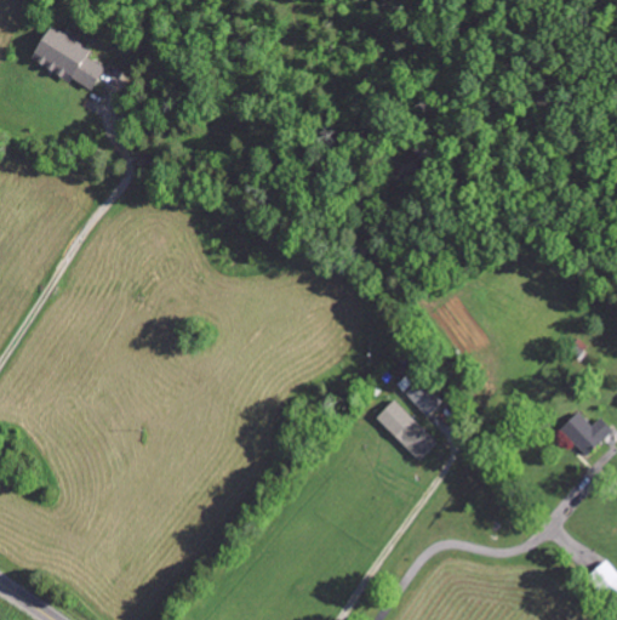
[(90,90),(103,68),(84,56),(89,49),(50,26),(29,58),(69,83),(72,79),(90,90)]
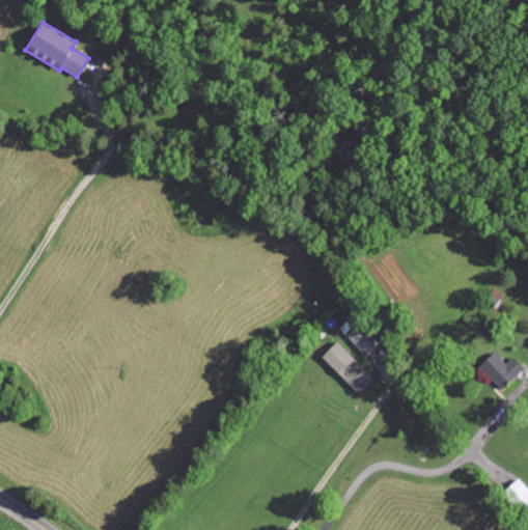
[(345,336),(364,356),(380,342),(361,323),(345,336)]
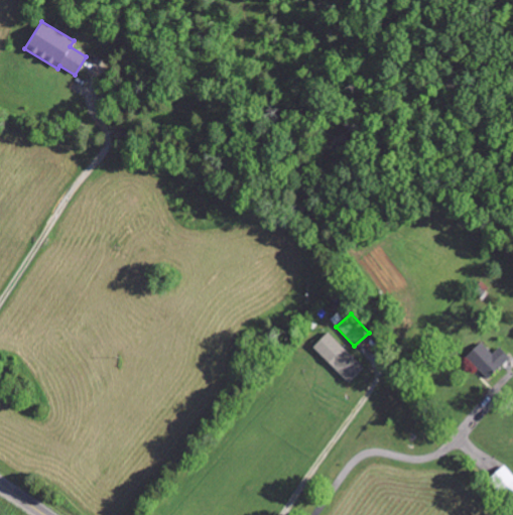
[(362,368),(328,332),(312,347),(347,382),(362,368)]
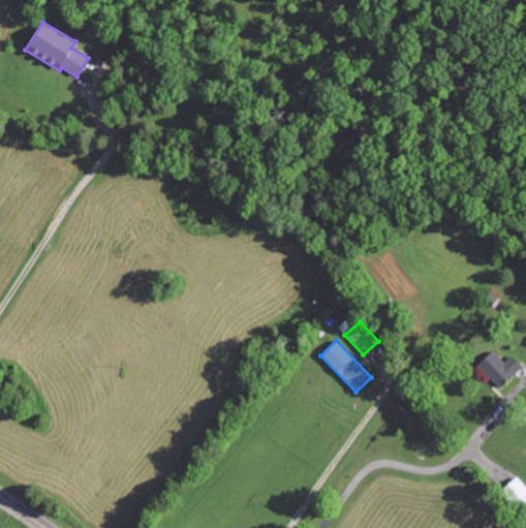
[(477,365),(499,387),(521,367),(511,355),(503,363),(492,351),(477,365)]
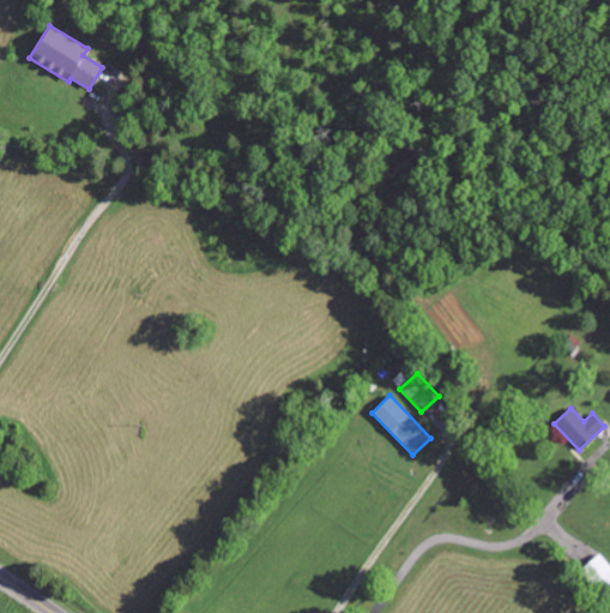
[(609,604),(609,568),(597,554),(579,571),(609,604)]
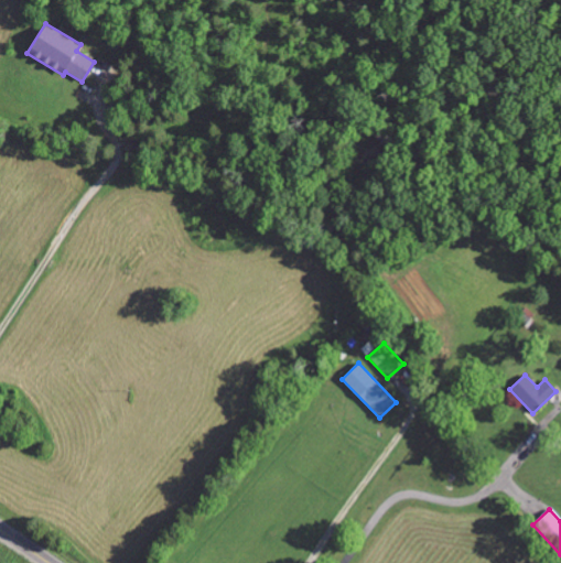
All buildings are outlined.
